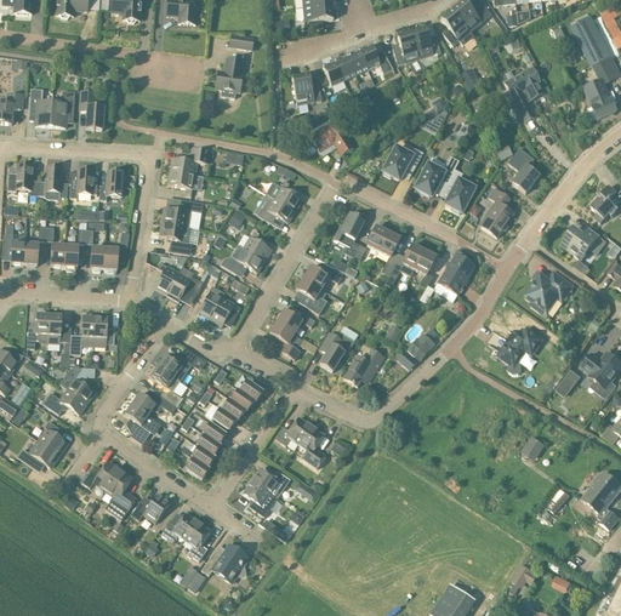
[(3,0),(3,3),(15,4),(15,10),(32,11),(32,0),(3,0)]
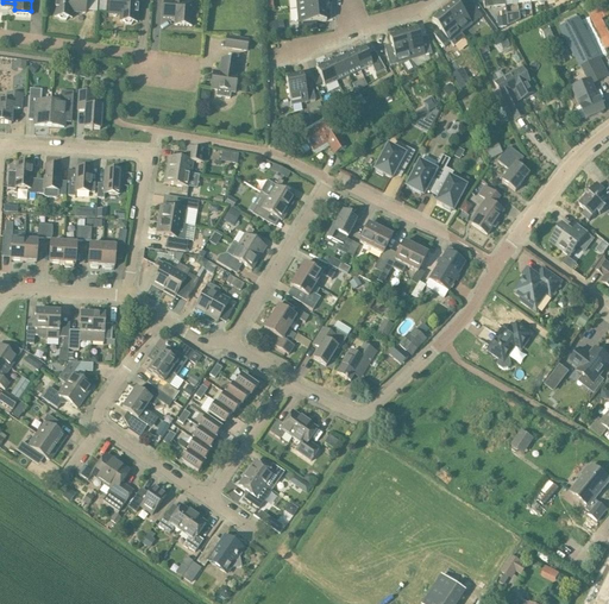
[(56,0),(55,13),(60,13),(61,17),(67,17),(68,13),(73,14),(73,7),(86,8),(86,0),(56,0)]
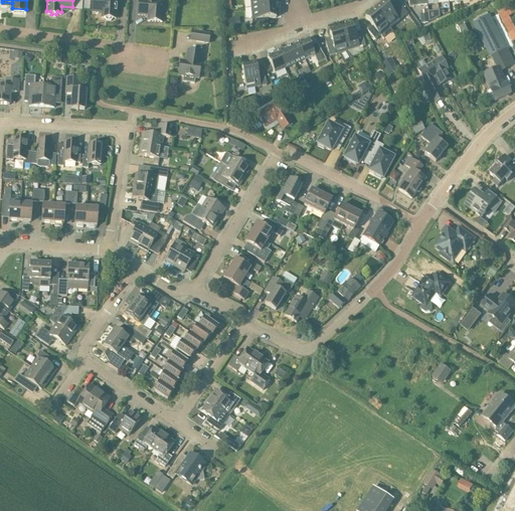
[(113,15),(117,15),(117,0),(93,0),(93,9),(102,9),(102,14),(106,14),(107,17),(111,18),(113,15)]
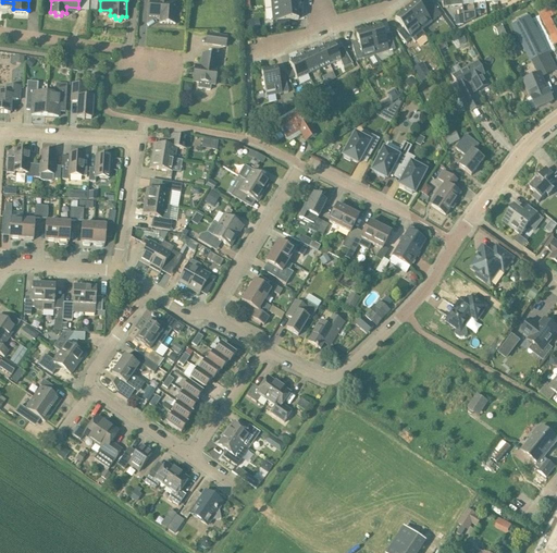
[(150,0),(149,12),(157,13),(160,16),(160,19),(175,20),(177,0),(150,0)]
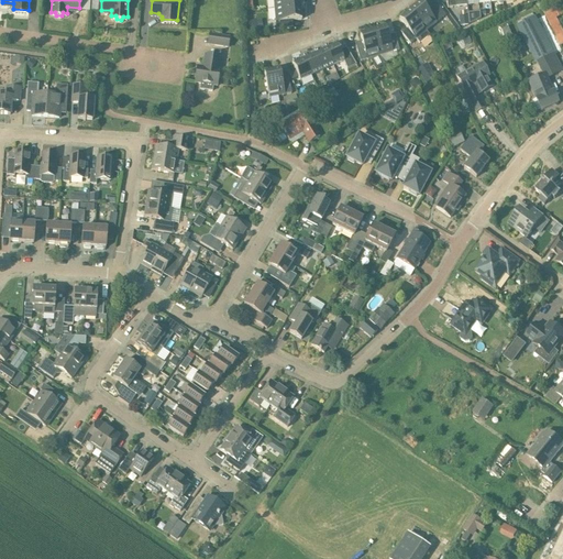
[(418,0),(410,6),(427,28),(445,11),(438,1),(428,9),(421,0),(418,0)]
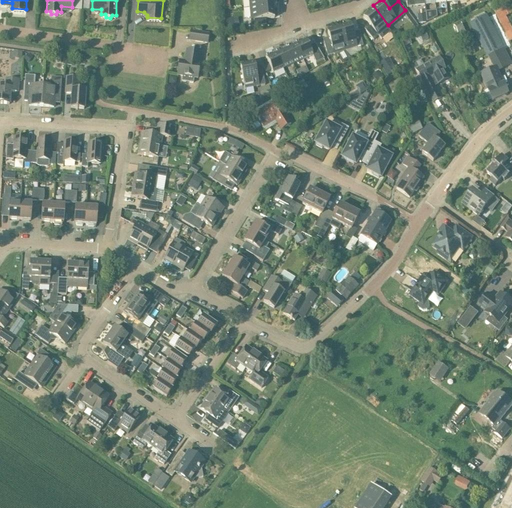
[(273,2),(250,4),(252,22),(264,21),(263,15),(274,14),(273,2)]
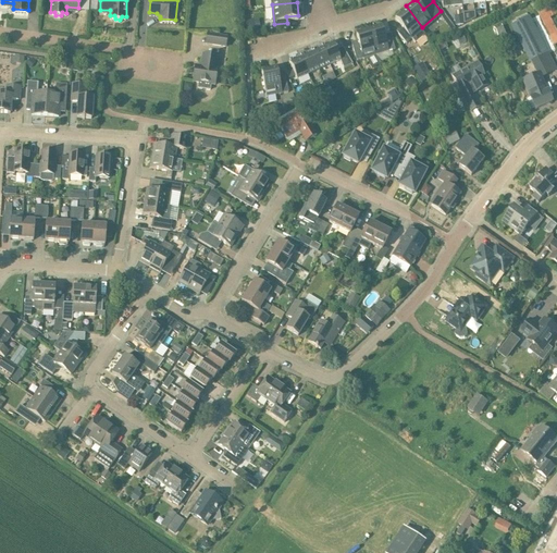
[(421,27),(422,27),(406,5),(395,15),(404,25),(398,29),(406,39),(411,35),(415,39),(424,32),(421,27)]
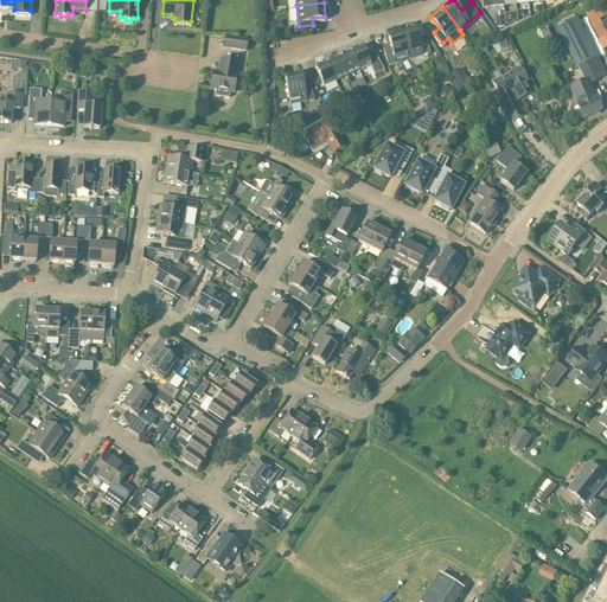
[(595,7),(588,11),(594,24),(602,20),(595,7)]
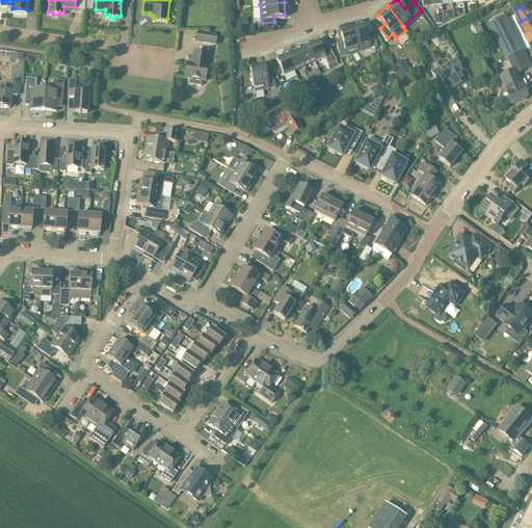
[(443,10),(434,11),(435,20),(444,19),(443,10)]
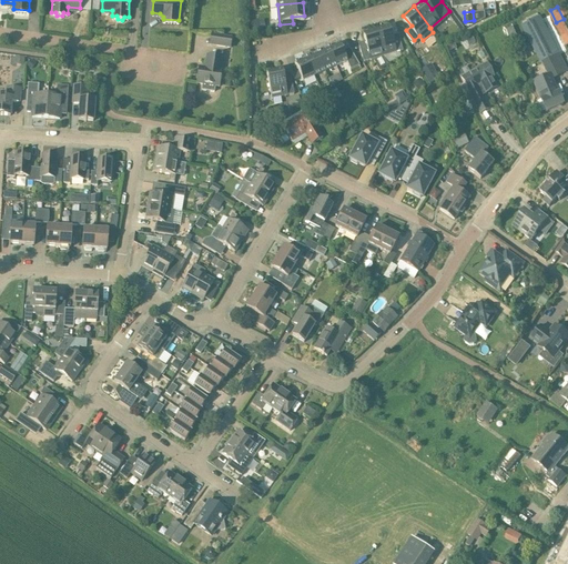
[(255,17),(246,18),(247,29),(255,28),(255,17)]
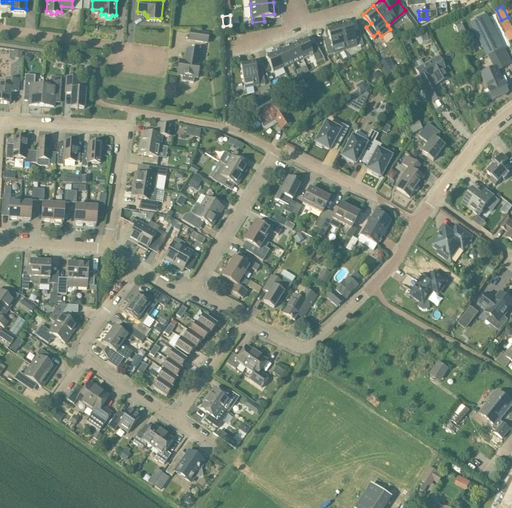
[(351,20),(339,24),(346,47),(364,42),(361,30),(354,32),(351,20)]
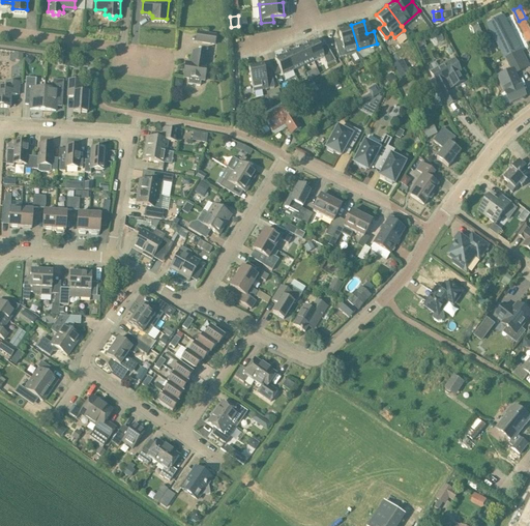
[(507,21),(492,29),(511,66),(497,72),(498,75),(504,89),(508,100),(525,93),(520,82),(514,69),(528,61),(521,46),(520,46),(507,21)]
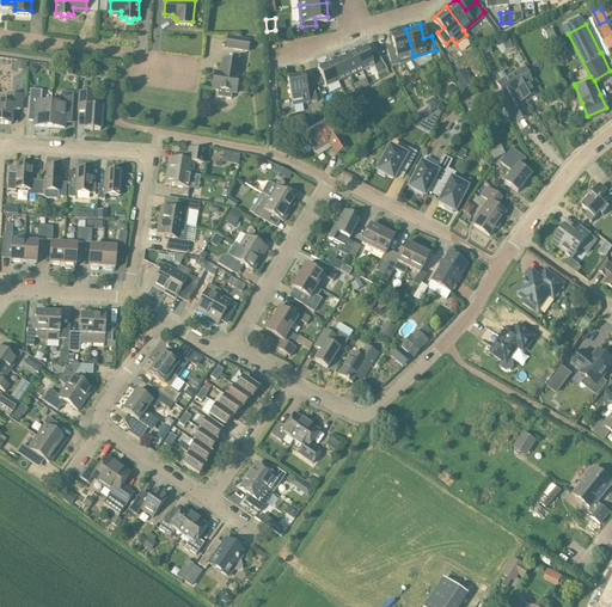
[(395,44),(387,47),(392,63),(402,60),(408,71),(417,65),(412,57),(414,56),(405,30),(391,34),(395,44)]
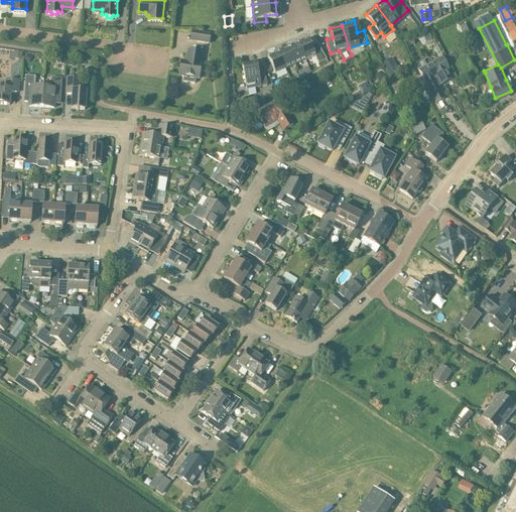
[(191,29),(190,36),(210,39),(211,32),(191,29)]
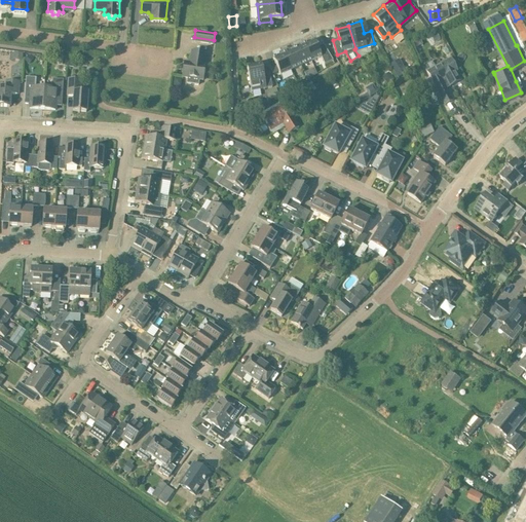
[(436,30),(429,33),(434,39),(439,36),(436,30)]
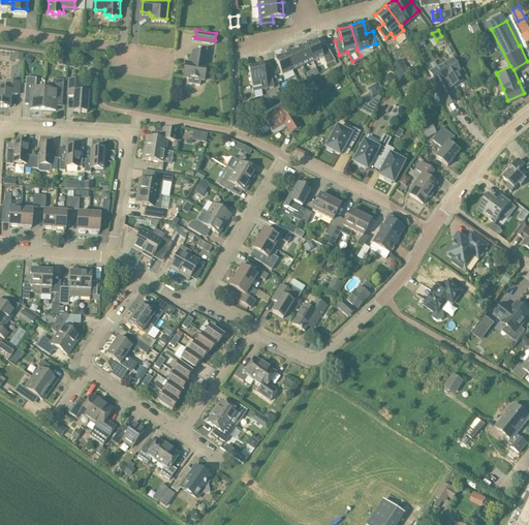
[(425,41),(423,35),(415,39),(417,44),(425,41)]
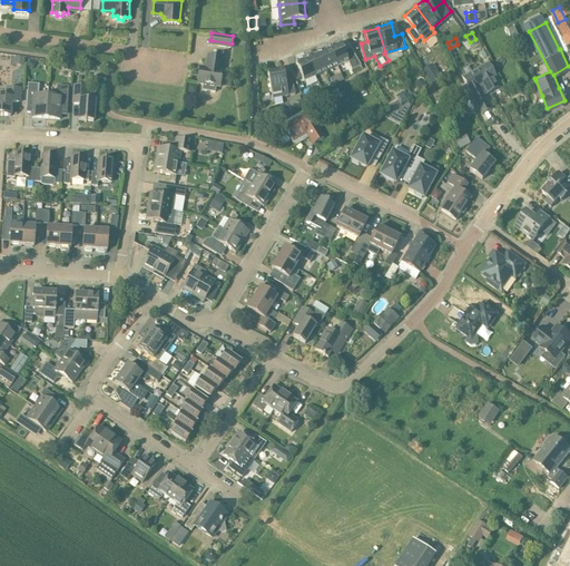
[(342,39),(330,44),(338,62),(349,57),(353,66),(362,61),(352,44),(345,47),(342,39)]
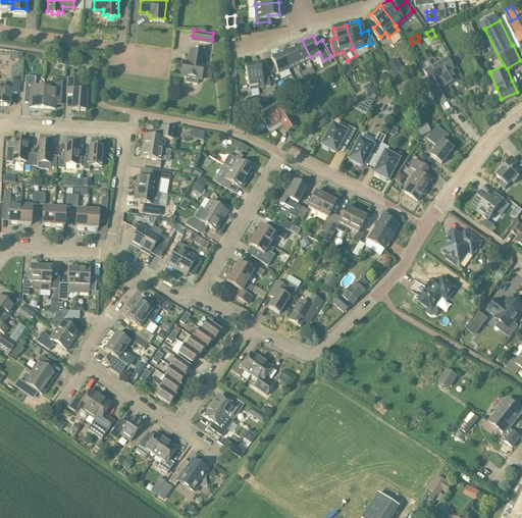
[(302,40),(293,45),(300,61),(310,57),(302,40)]
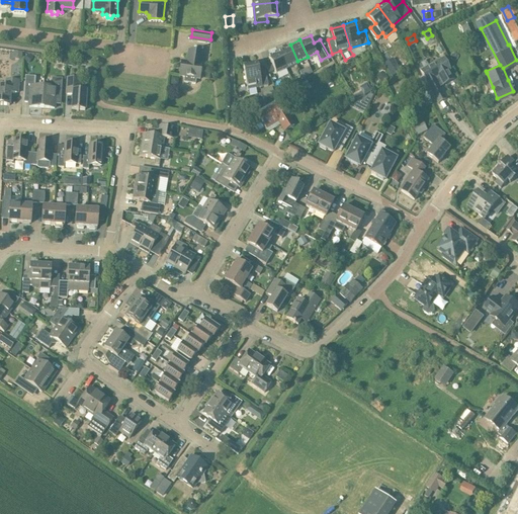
[(290,45),(280,49),(287,66),(297,61),(290,45)]
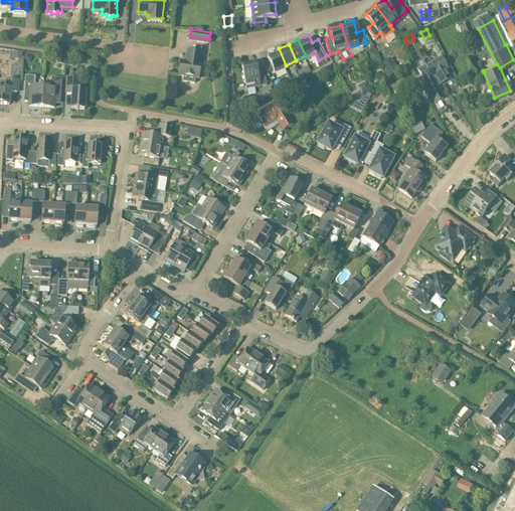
[(199,74),(201,60),(200,60),(202,48),(188,46),(186,58),(181,57),(179,71),(184,72),(184,77),(194,79),(195,74),(199,74)]
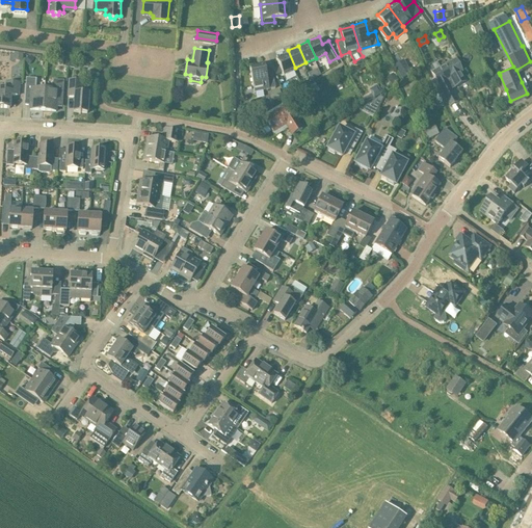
[(285,72),(295,68),(288,50),(277,55),(285,72)]
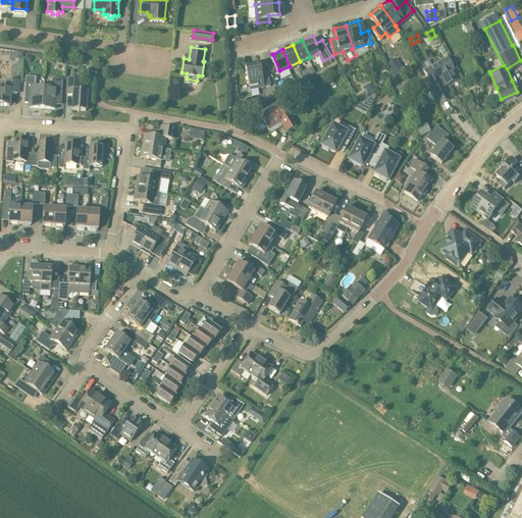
[(29,50),(23,56),(29,60),(33,54),(29,50)]
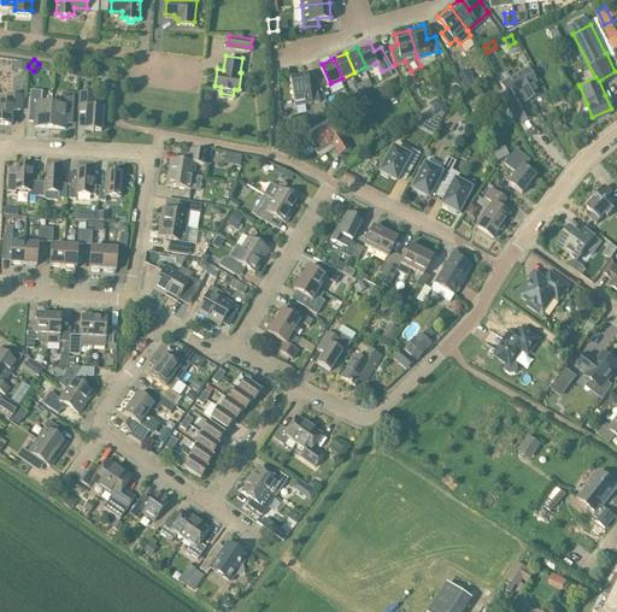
[(472,72),(469,66),(458,75),(466,89),(479,82),(472,72)]
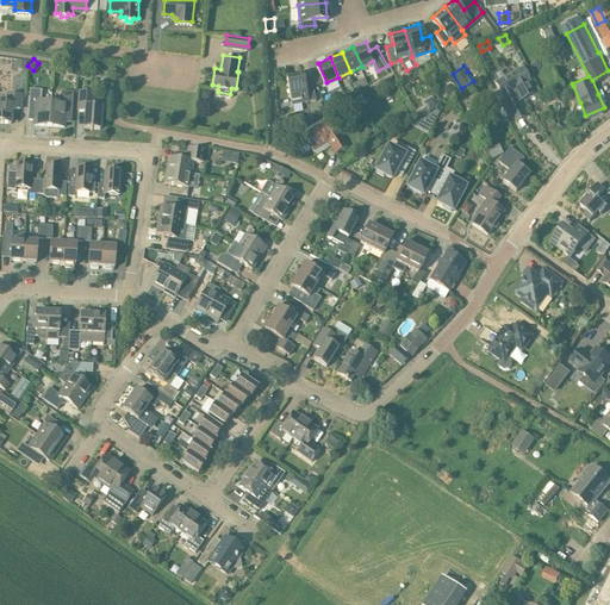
[(504,79),(497,82),(508,103),(516,118),(524,113),(516,98),(534,89),(534,88),(529,79),(530,79),(529,76),(523,66),(520,68),(520,67),(518,66),(502,74),(503,75),(504,79)]
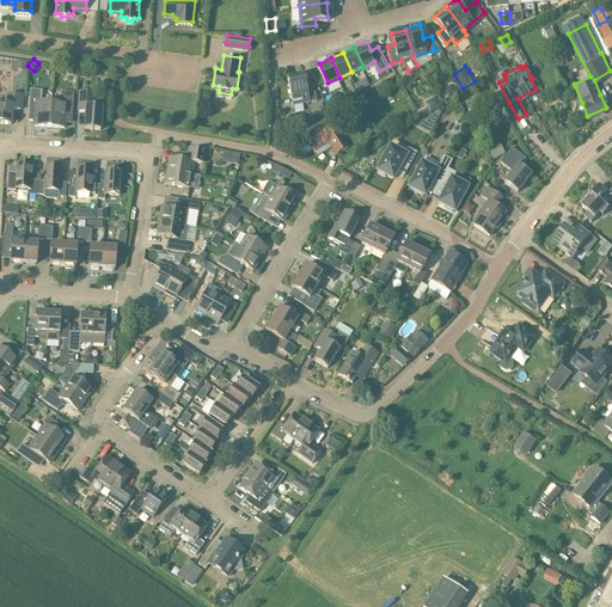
[(316,83),(307,84),(305,71),(288,73),(294,102),(318,97),(316,83)]
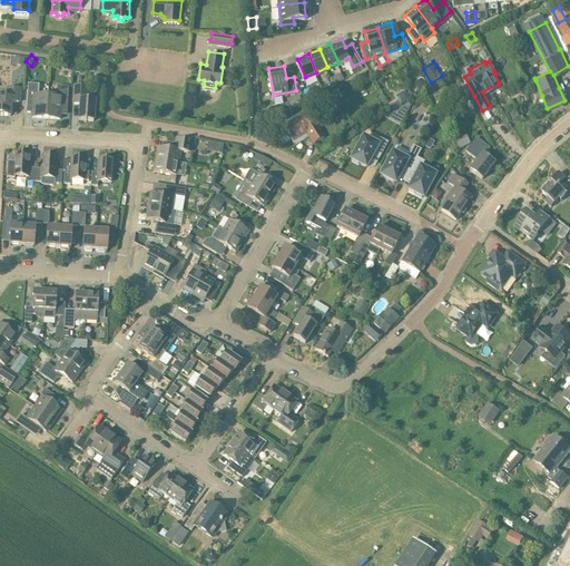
[(428,84),(422,76),(414,81),(421,89),(428,84)]
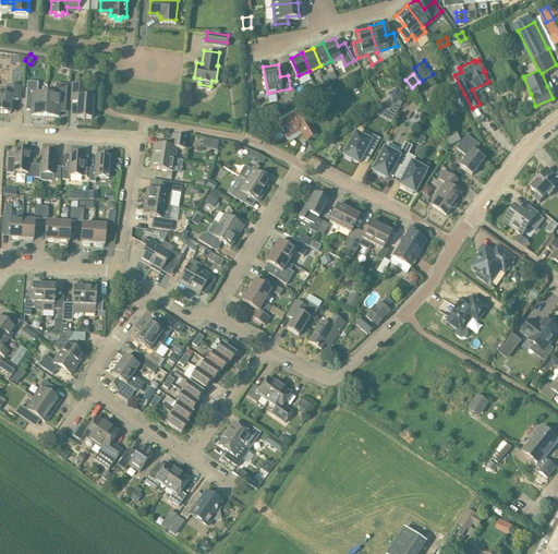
[(26,96),(33,96),(32,111),(45,112),(47,89),(38,89),(38,79),(27,77),(26,96)]
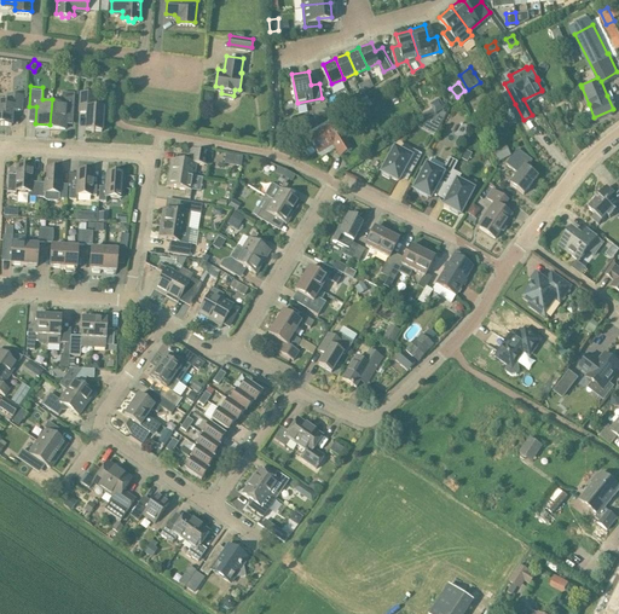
[(52,99),(50,125),(64,126),(65,109),(74,109),(75,90),(62,88),(62,100),(52,99)]
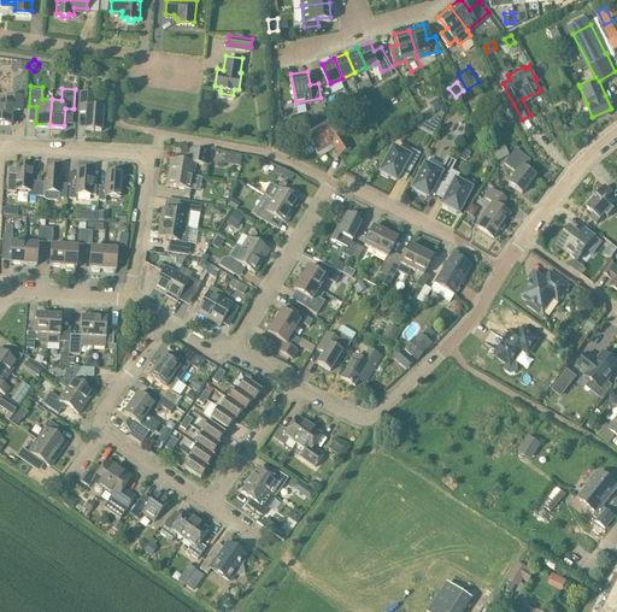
[(78,109),(87,110),(86,127),(101,127),(103,105),(95,104),(95,89),(80,88),(78,109)]
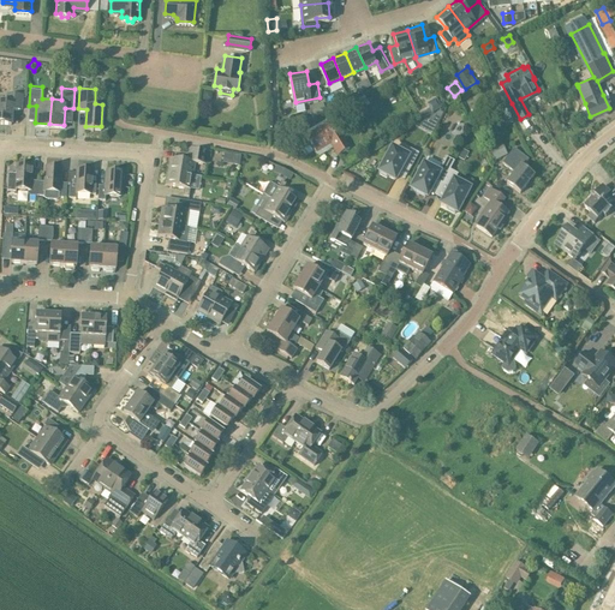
[(6,90),(5,97),(0,96),(0,119),(11,121),(12,106),(22,107),(23,91),(6,90)]
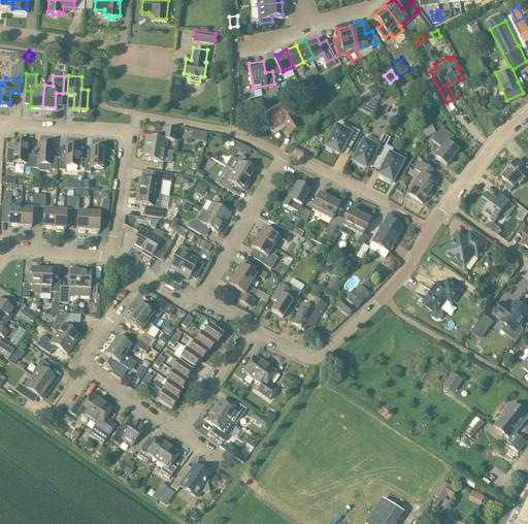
[(293,79),(281,86),(284,93),(296,87),(293,79)]
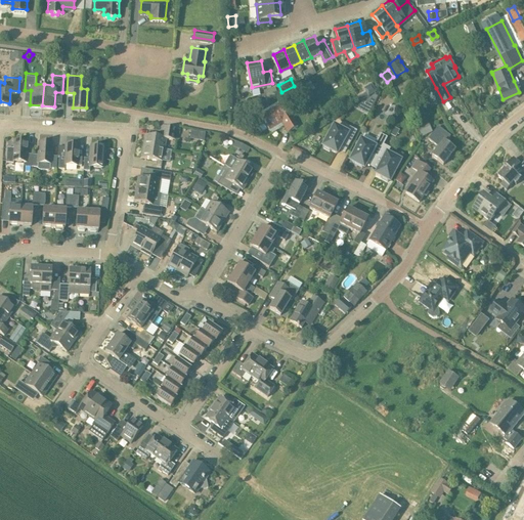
[(307,80),(293,89),(295,93),(300,90),(303,93),(312,87),(307,80)]
